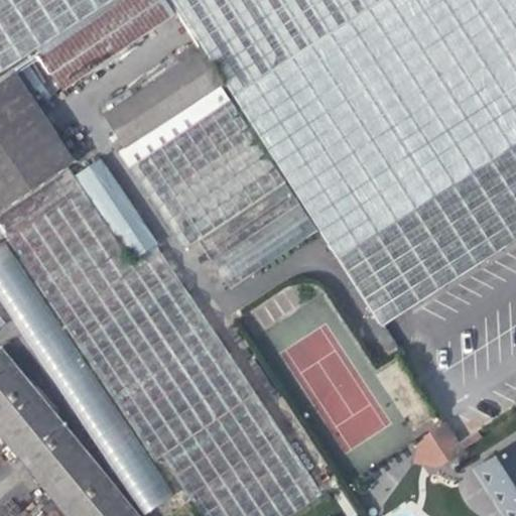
[(0,0),(0,77),(36,52),(113,0),(0,0)]
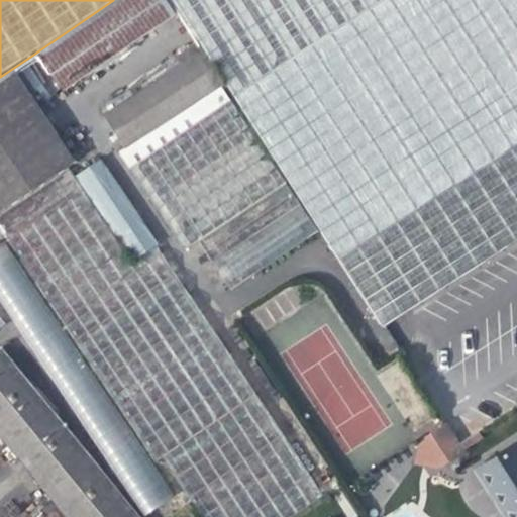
[(113,0),(36,53),(39,57),(122,0),(113,0)]
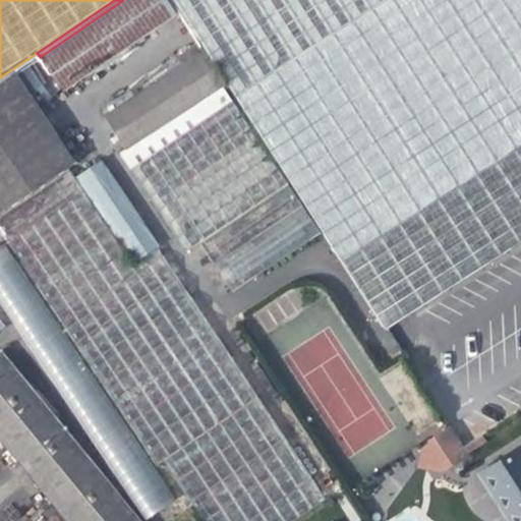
[(176,14),(166,0),(123,0),(40,57),(64,91),(176,14)]
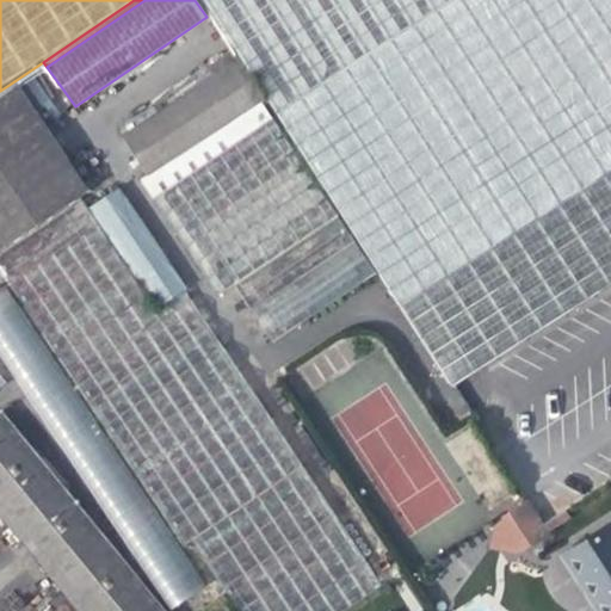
[(610,0),(202,0),(448,383),(610,277),(610,0)]
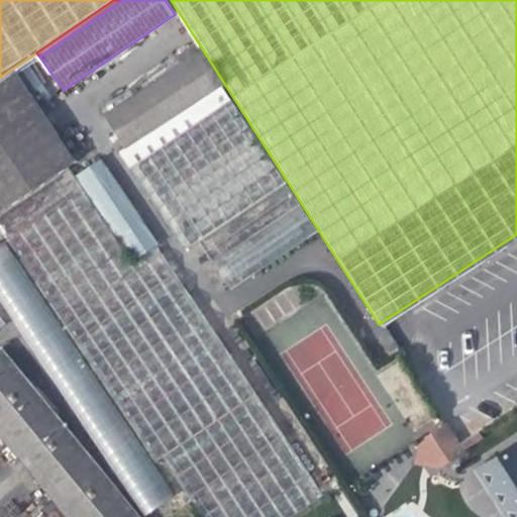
[(102,114),(125,148),(223,85),(201,49),(102,114)]
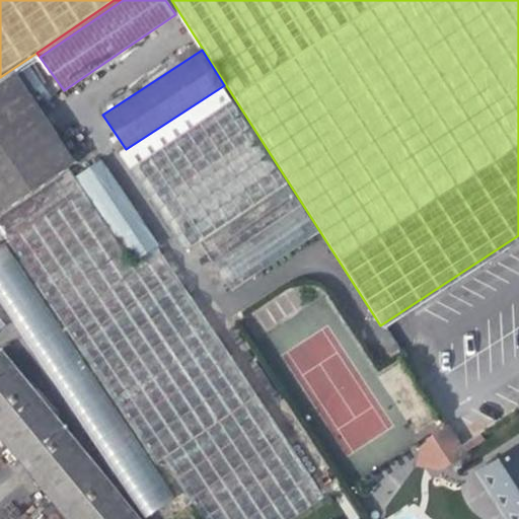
[(0,210),(74,160),(16,72),(0,82),(0,210)]
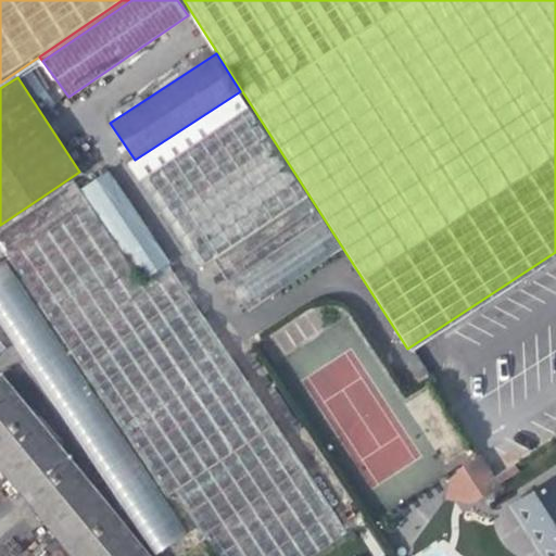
[(249,105),(240,91),(135,160),(128,164),(138,178),(249,105)]
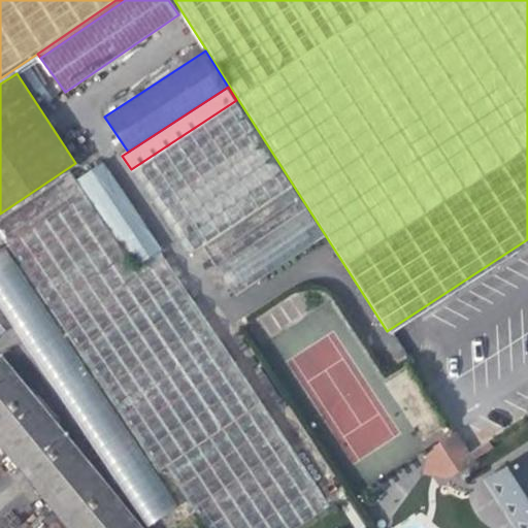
[(291,186),(236,104),(132,172),(187,254),(291,186)]
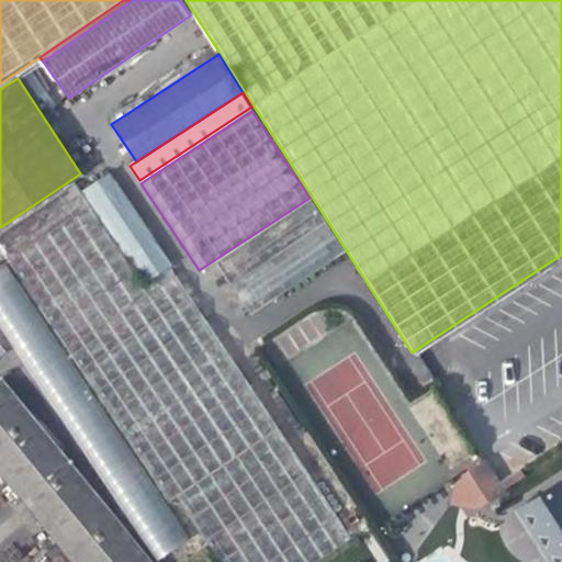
[(110,171),(80,191),(142,283),(169,265),(171,263),(110,171)]
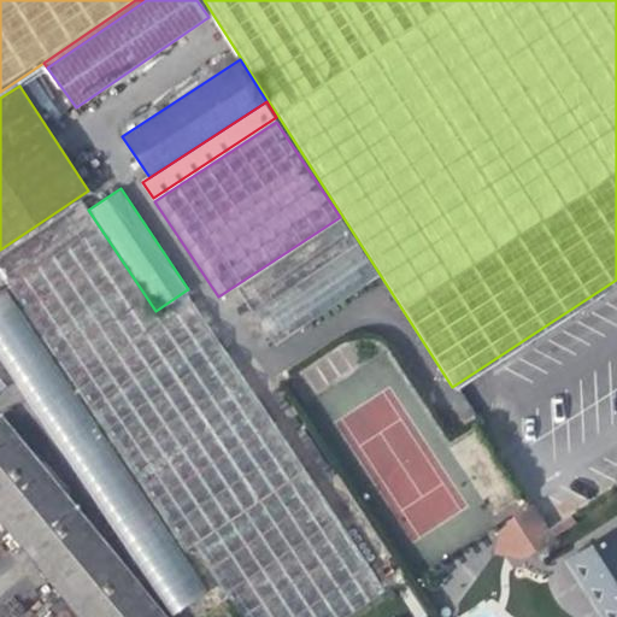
[(241,616),(403,616),(400,611),(186,291),(156,311),(88,210),(82,200),(0,253),(0,272),(187,551),(189,550),(194,546),(241,616)]
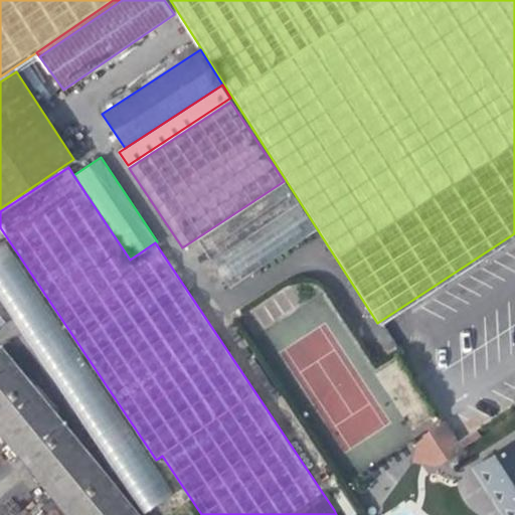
[(168,476),(156,460),(0,233),(0,312),(6,321),(133,500),(168,476)]
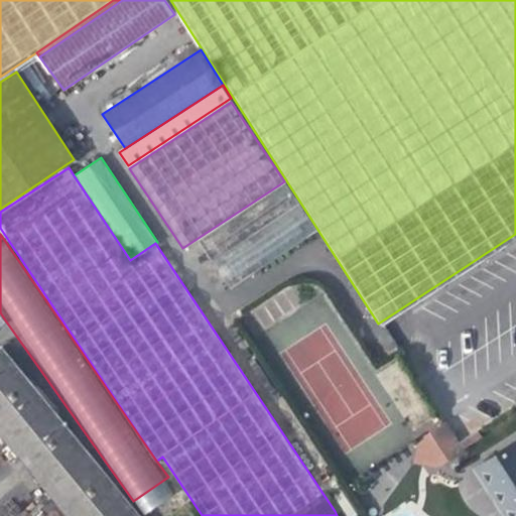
[(0,436),(63,515),(140,515),(0,348),(0,436)]
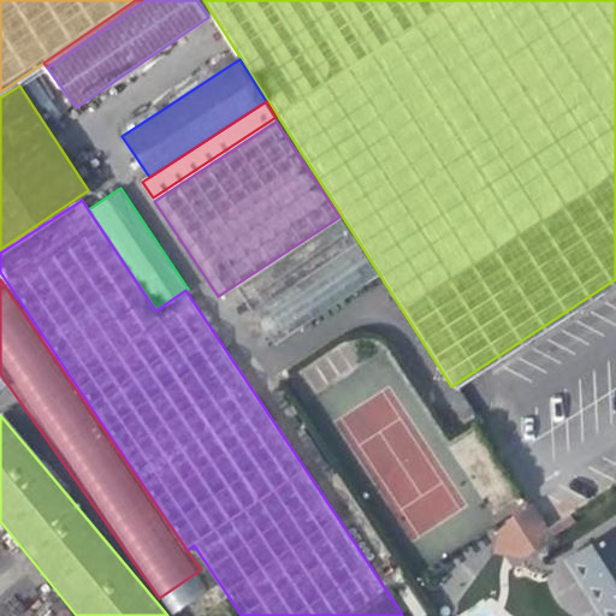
[(615,615),(615,527),(575,554),(604,597),(594,603),(603,615),(615,615)]
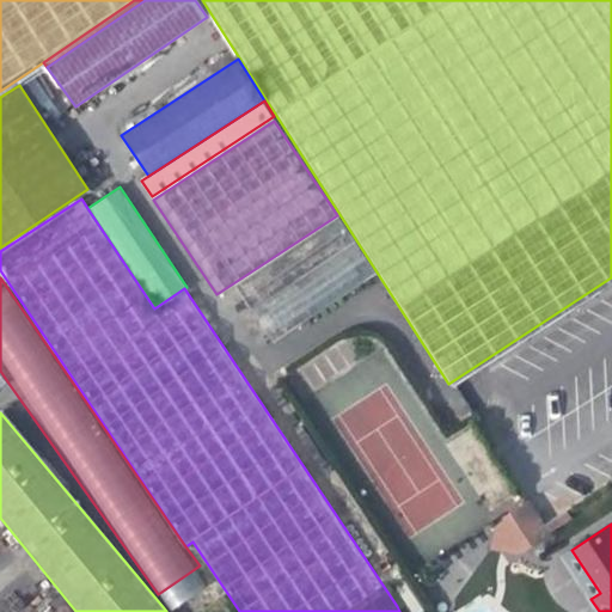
[(543,556),(532,540),(524,546),(534,563),(543,556)]
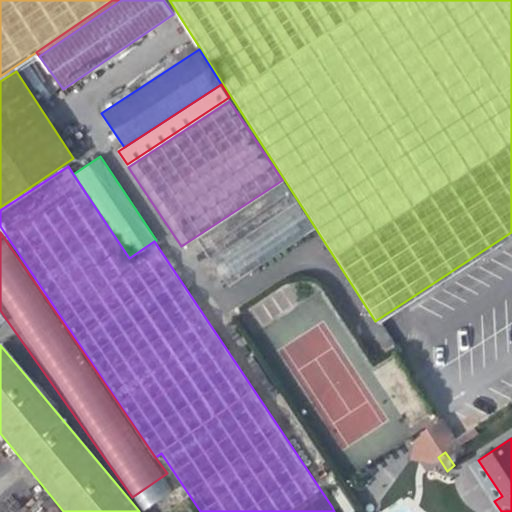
[(471,465),(494,501),(502,496),(478,460),(471,465)]
